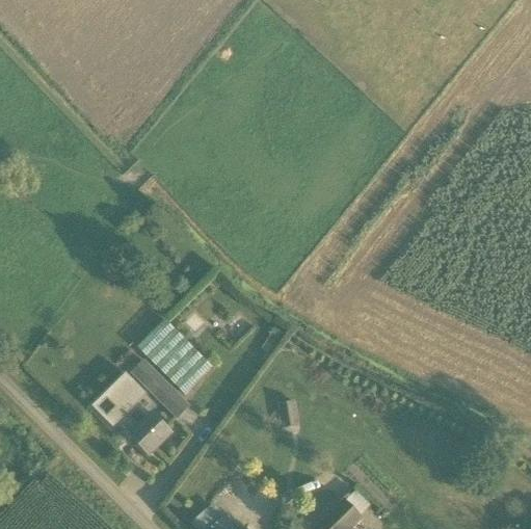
[(213,366),(164,318),(137,346),(185,394),(213,366)]
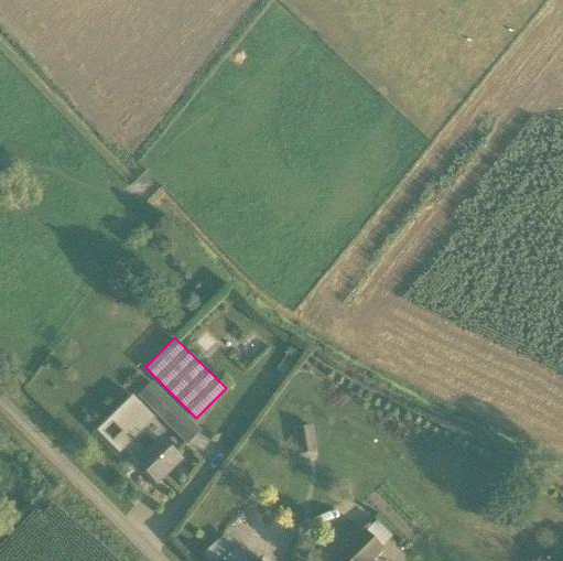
[(292,347),(288,354),(295,359),(300,353),(292,347)]
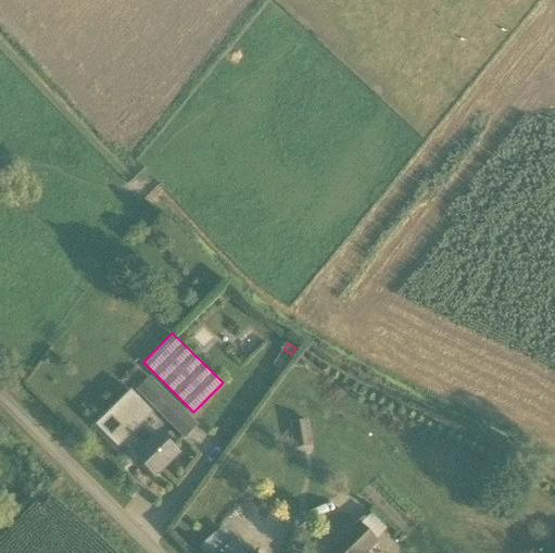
[(150,376),(138,388),(186,437),(198,424),(150,376)]
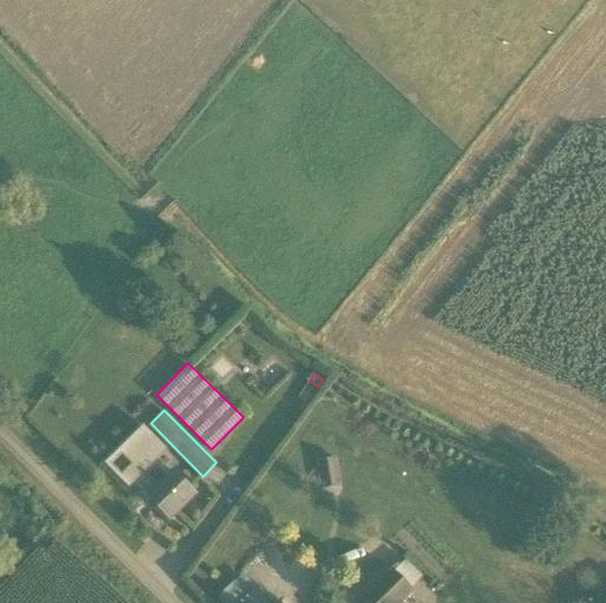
[(146,429),(125,450),(141,466),(131,476),(148,494),(147,495),(171,518),(196,493),(173,472),(173,470),(172,472),(155,454),(163,447),(166,449),(167,448),(144,424),(142,425),(146,429)]
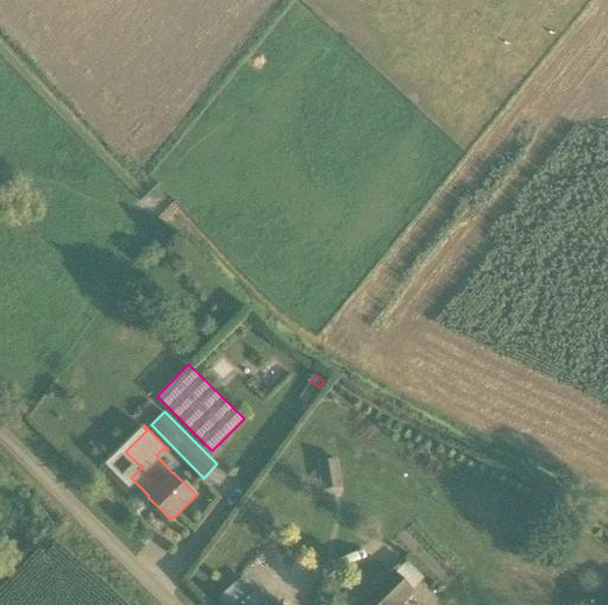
[(344,484),(338,457),(317,460),(323,489),(344,484)]
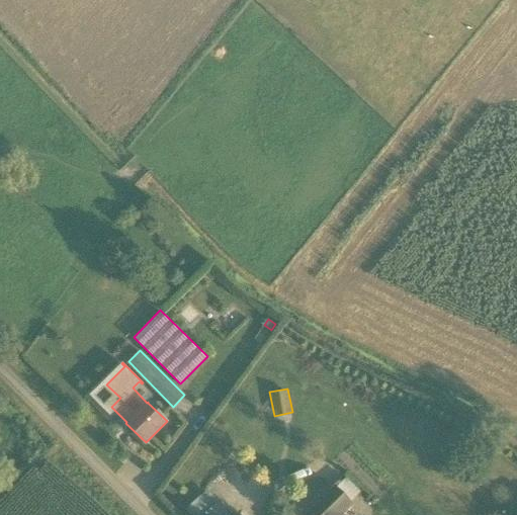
[(344,514),(342,513),(352,503),(335,486),(306,514),(344,514)]
